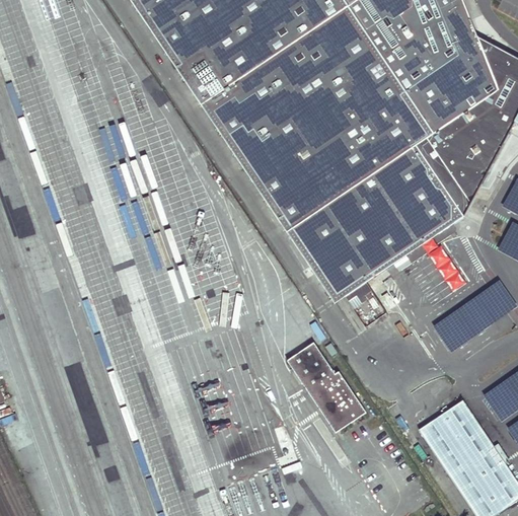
[(132,0),(331,298),(461,212),(477,182),(483,185),(514,126),(509,123),(510,120),(513,116),(517,119),(517,118),(517,55),(516,54),(491,41),(476,32),(474,28),(462,0),(132,0)]
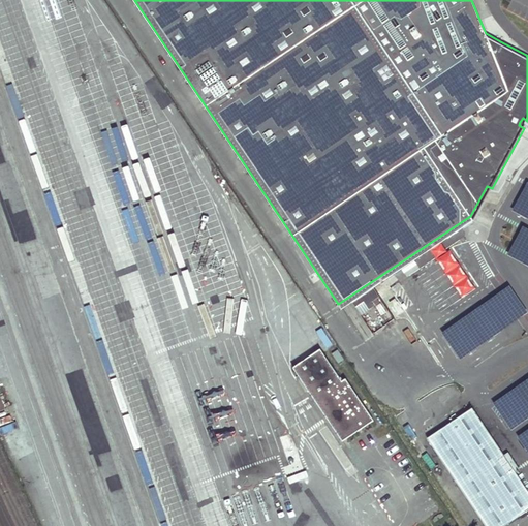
[(527,217),(527,181),(513,210),(527,217)]
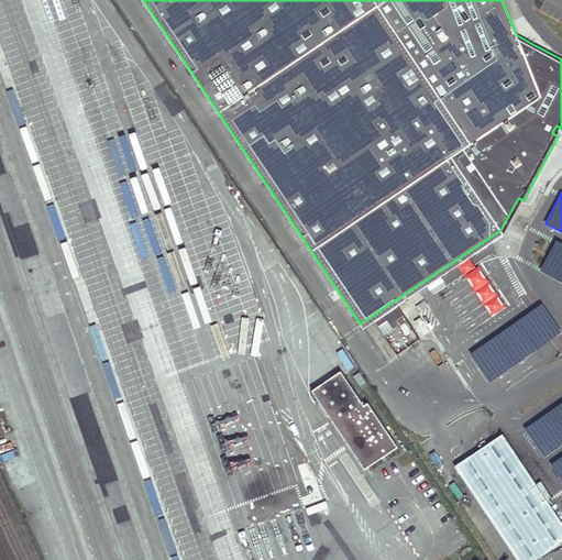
[(561,242),(557,240),(540,271),(561,282),(561,242)]
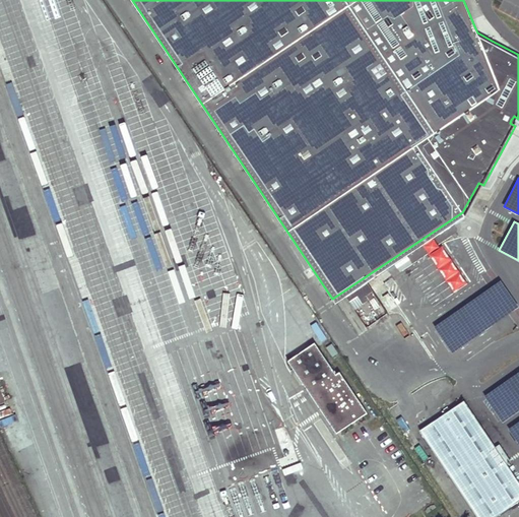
[(501,280),(434,327),(452,352),(518,306),(501,280)]
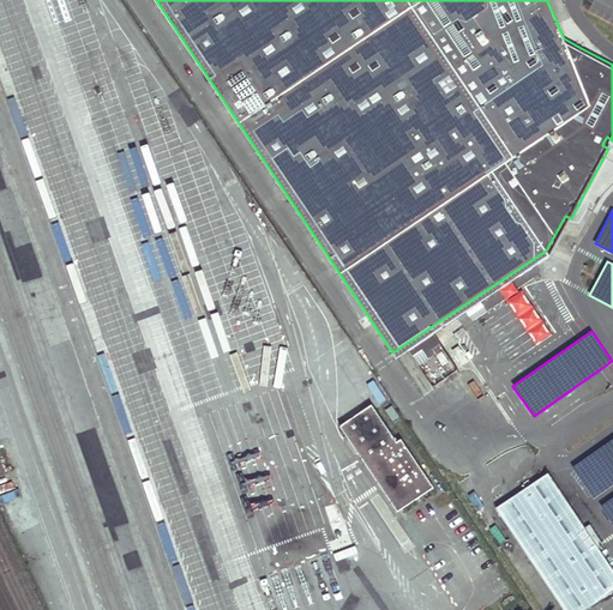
[(400,502),(431,481),(401,436),(397,439),(372,402),(340,424),(365,461),(370,458),(400,502)]
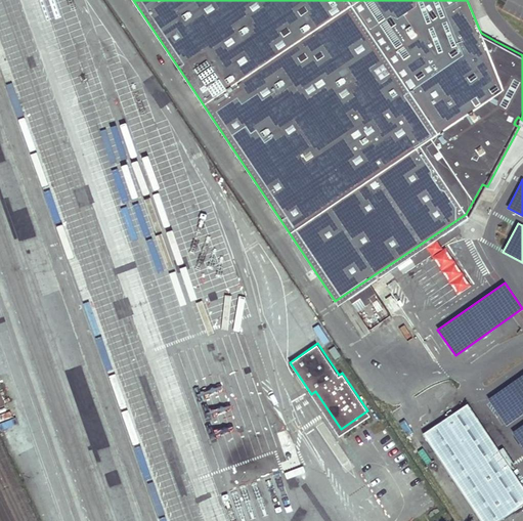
[(329,347),(335,357),(340,353),(334,344),(329,347)]
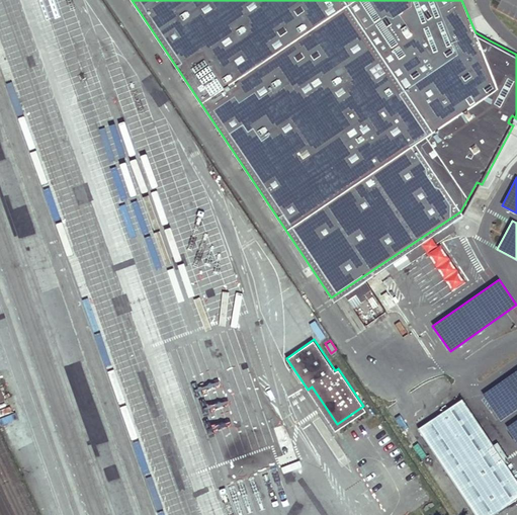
[(516,369),(483,395),(501,420),(516,408),(516,369)]
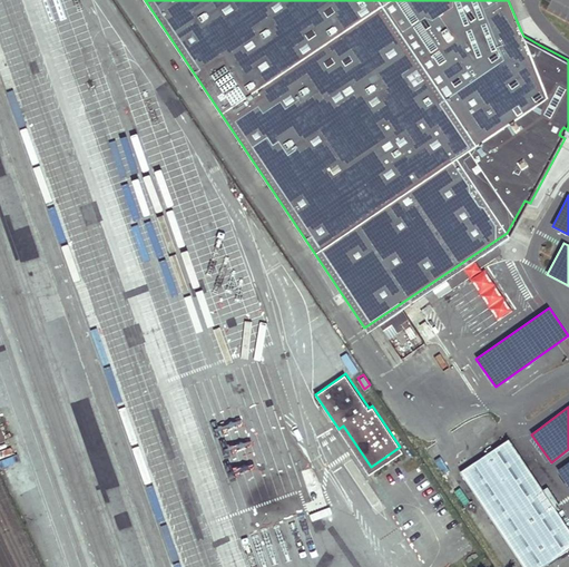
[(339,429),(366,470),(371,467),(343,426),(339,429)]
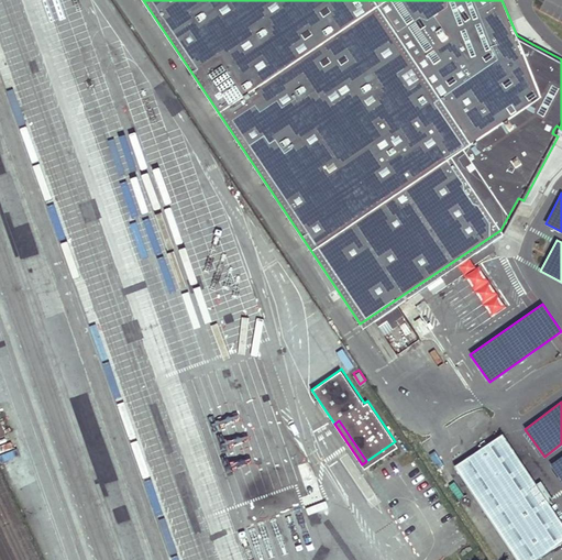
[(516,559),(536,559),(561,544),(561,524),(504,432),(455,463),(516,559)]
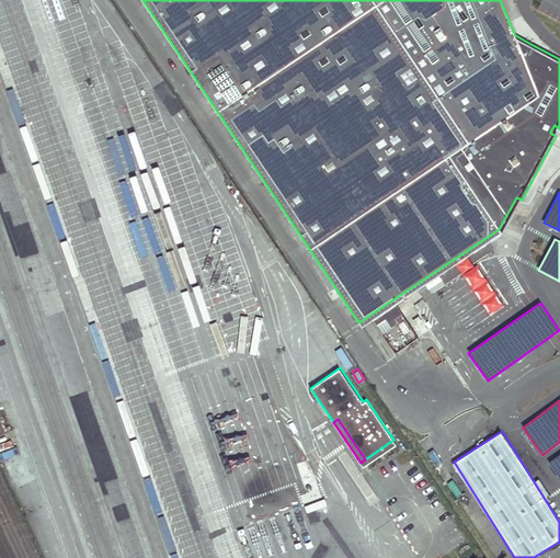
[(364,466),(397,444),(393,440),(365,459),(361,463),(364,466)]
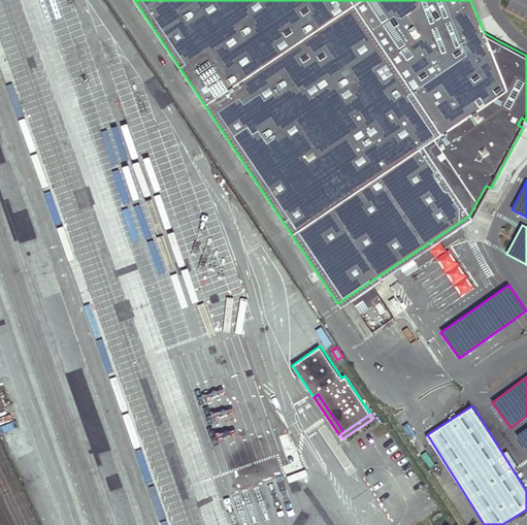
[(526,427),(516,435),(526,451),(526,427)]
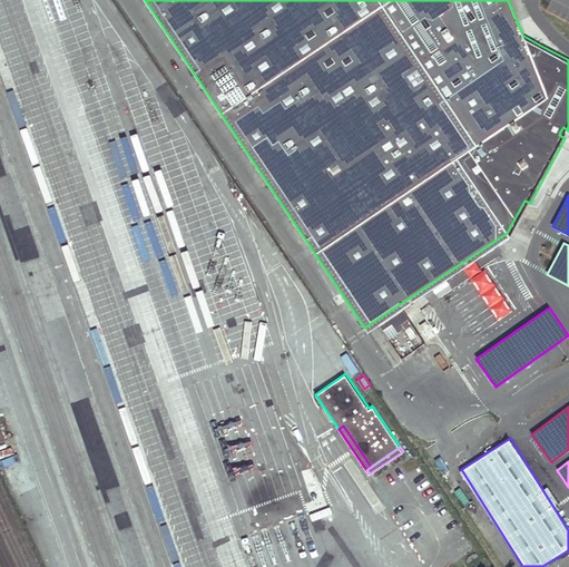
[(454,476),(449,479),(459,495),(464,491),(454,476)]
